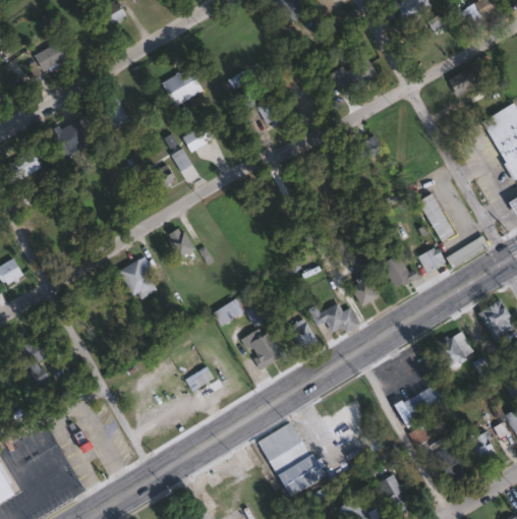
[(274,4),(279,0),(298,0),(308,13),(291,26),(274,4)]
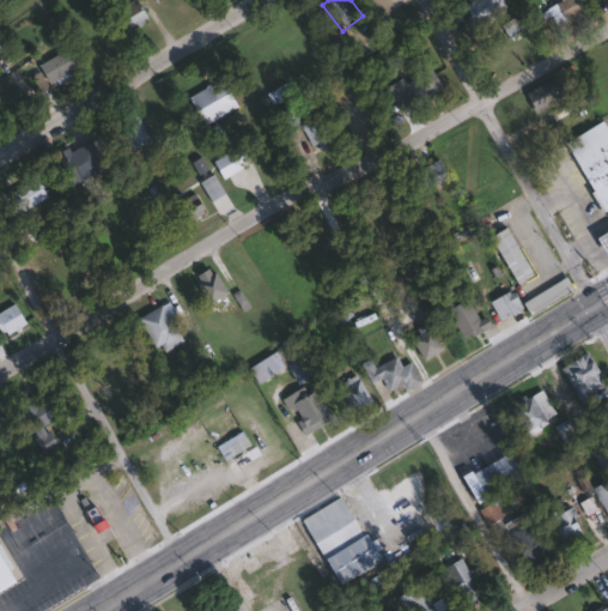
[(381,22),(369,0),(390,0),(397,13),(381,22)]
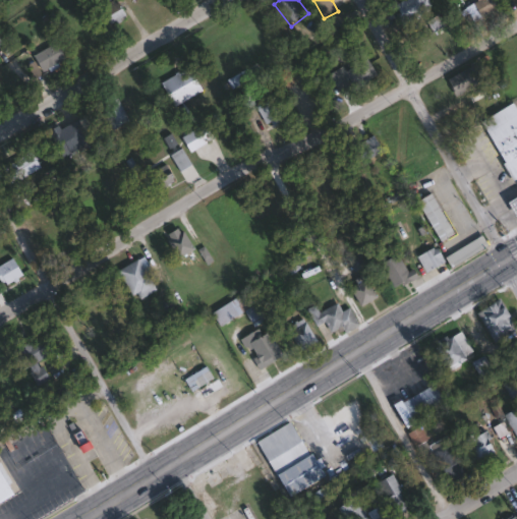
[(406,26),(394,9),(405,0),(426,0),(432,7),(406,26)]
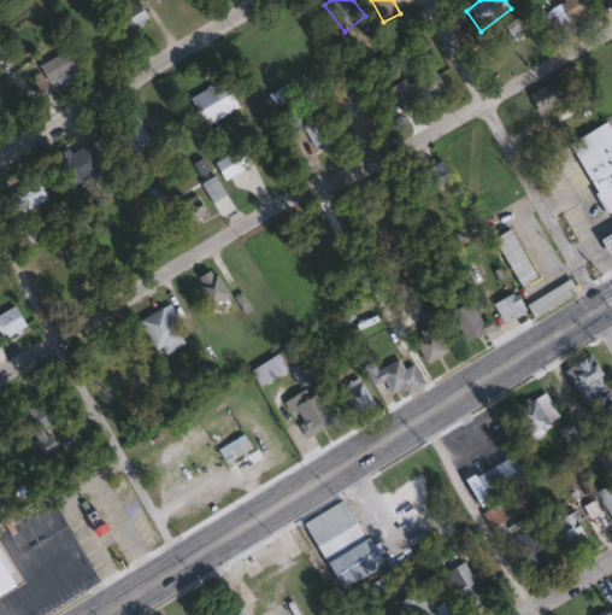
[(581,0),(588,12),(570,23),(558,0),(581,0)]
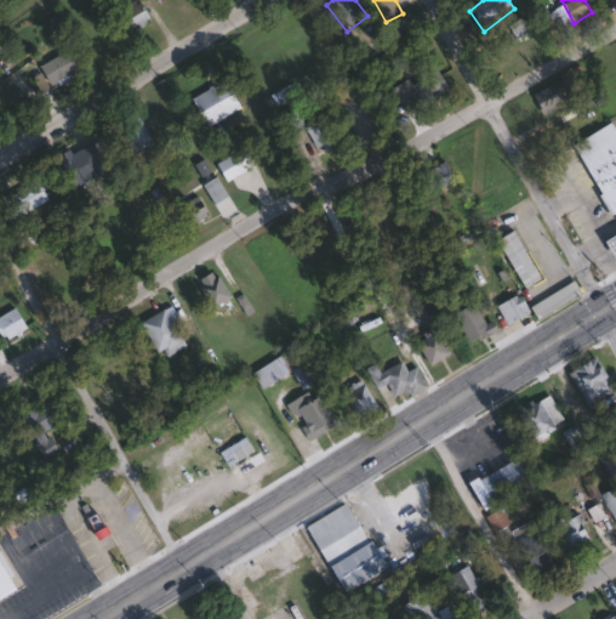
[(135,32),(123,17),(140,3),(152,17),(135,32)]
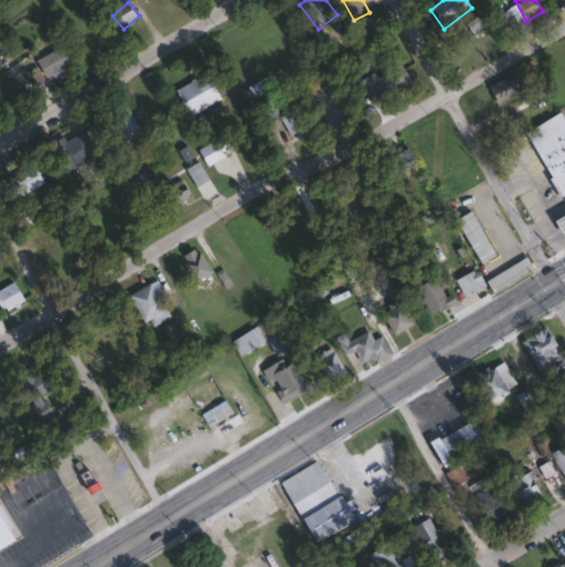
[(72,67),(47,80),(36,61),(61,47),(72,67)]
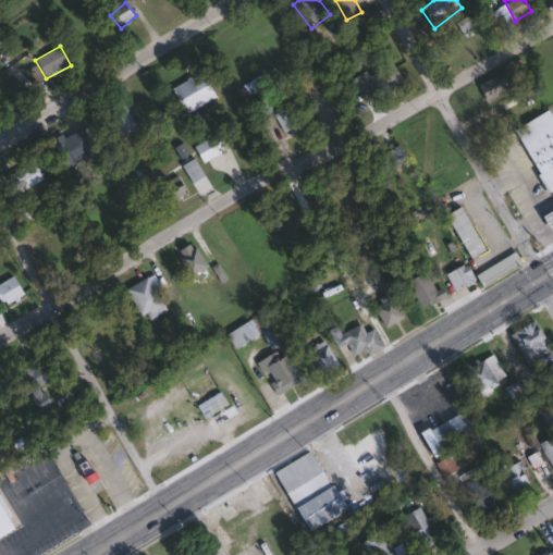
[(366,102),(354,84),(391,60),(403,79),(366,102)]
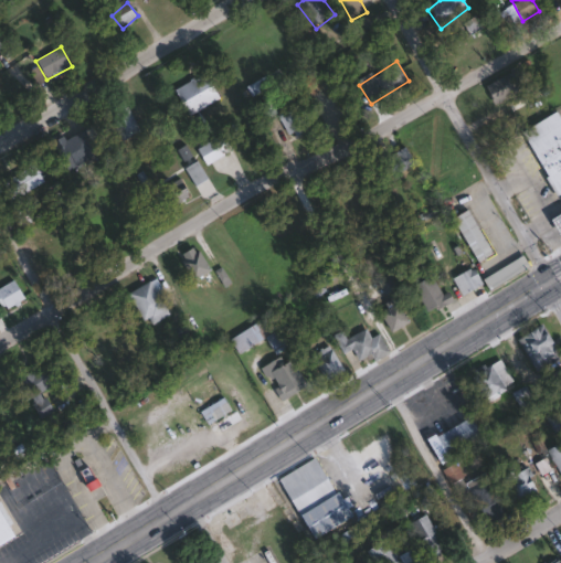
[(521,91),(494,105),(485,86),(512,73),(521,91)]
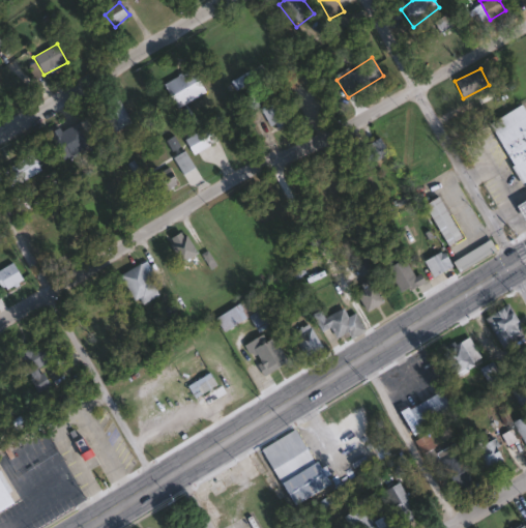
[(177,109),(164,85),(193,69),(206,93),(177,109)]
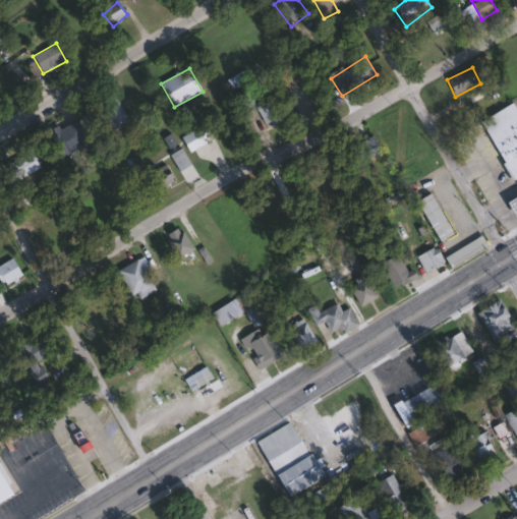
[(130,121),(114,130),(100,105),(116,97),(130,121)]
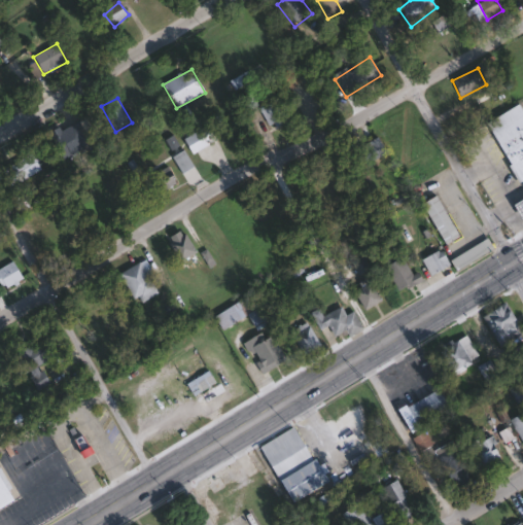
[(522,185),(511,167),(514,165),(488,124),(521,104),(522,106),(522,185)]
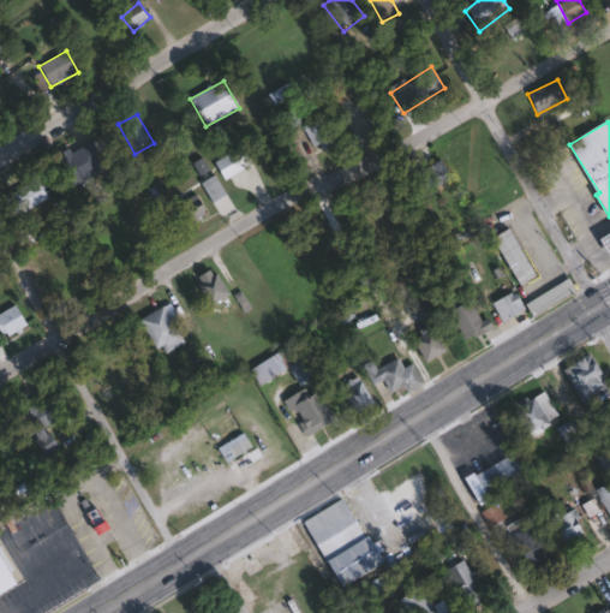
[(107,167),(75,186),(59,160),(91,142),(107,167)]
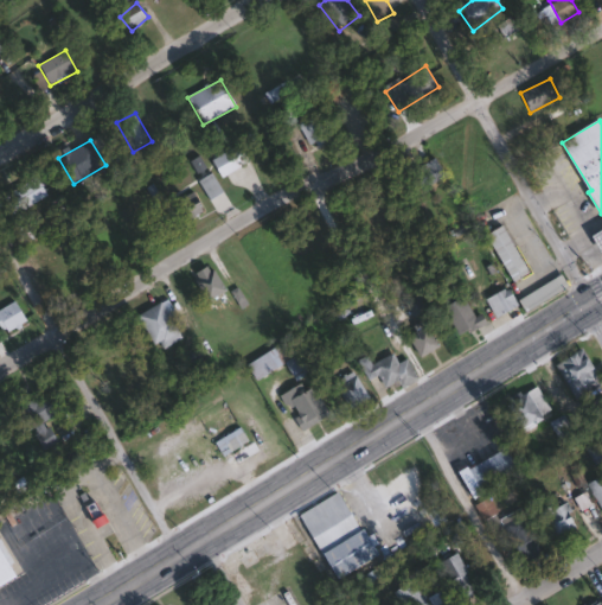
[(212,160),(241,144),(250,161),(222,178),(212,160)]
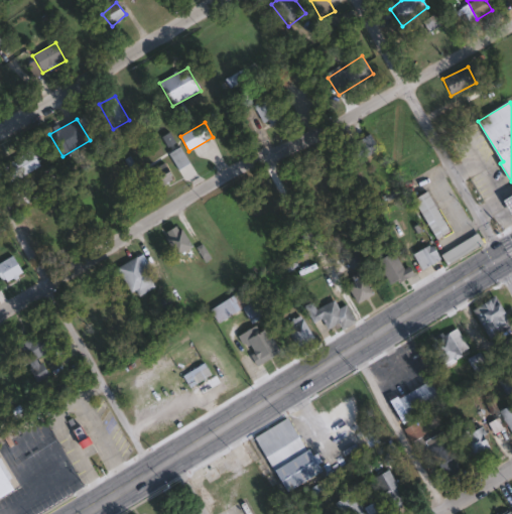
[(189,163),(178,170),(169,154),(179,147),(189,163)]
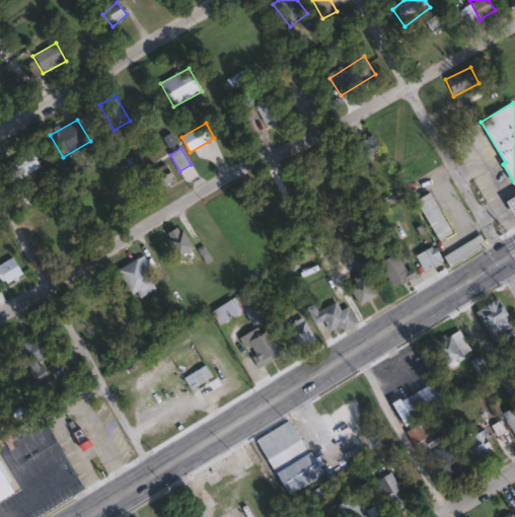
[(5,164),(34,156),(39,171),(9,179),(5,164)]
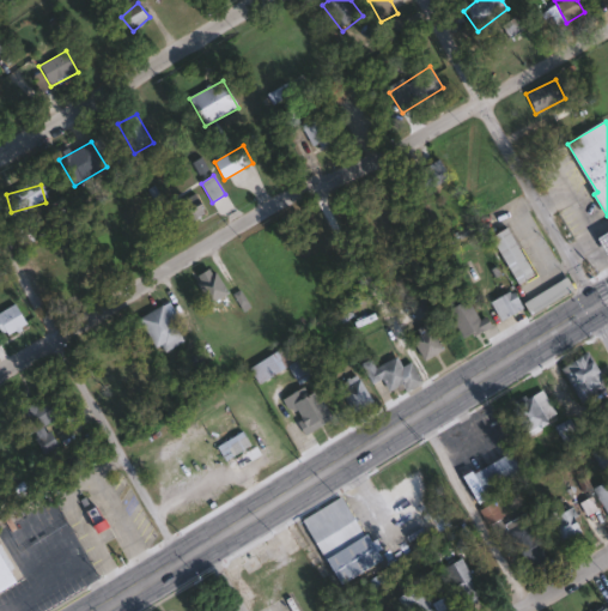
[(187,224),(176,201),(196,192),(206,215),(187,224)]
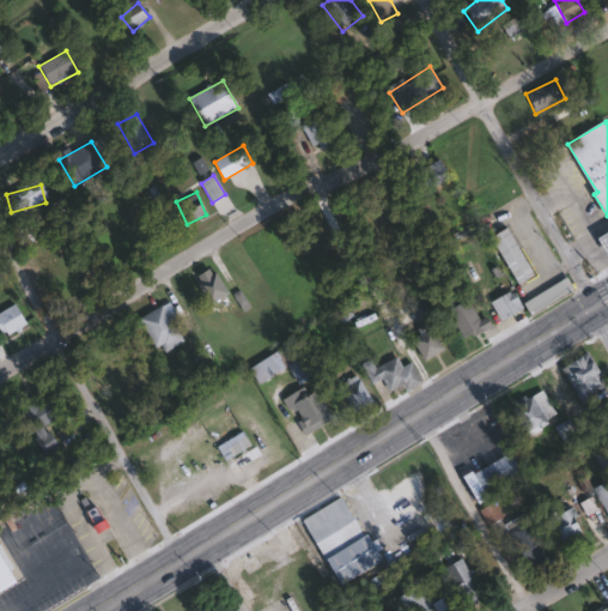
[(516,218),(529,210),(560,265),(547,272),(516,218)]
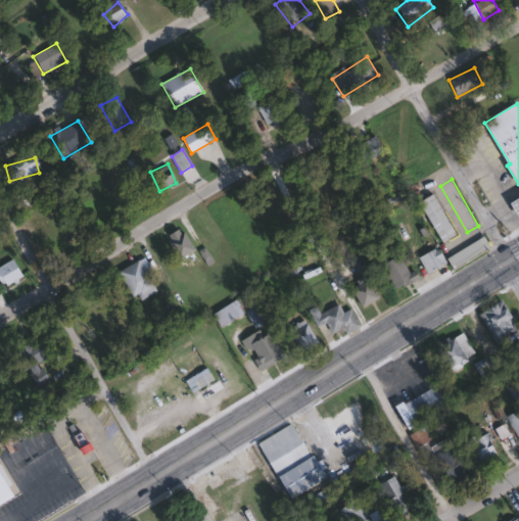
[(456,234),(442,242),(419,201),(432,194),(456,234)]
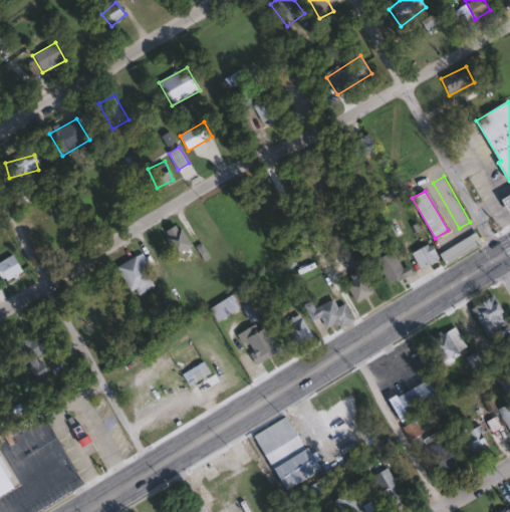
[(164,233),(180,224),(192,247),(176,255),(164,233)]
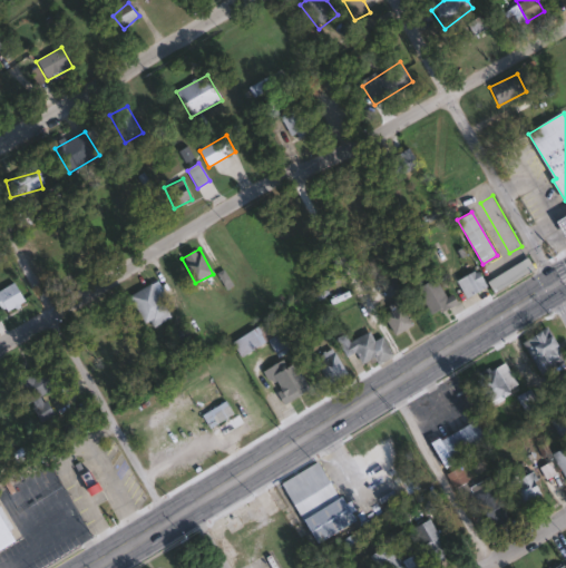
[(488,284),(468,299),(457,282),(467,274),(455,256),(464,250),(488,284)]
